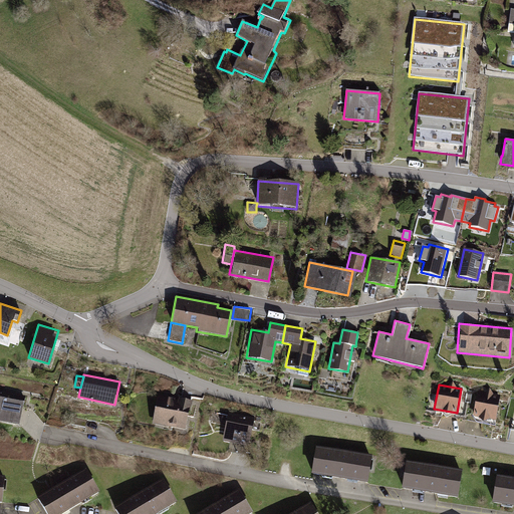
[(23,397),(0,391),(0,422),(16,427),(23,397)]
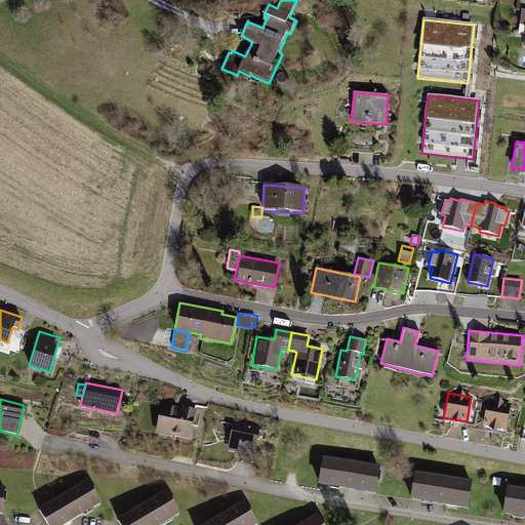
[(510,403),(486,399),(482,425),(506,429),(510,403)]
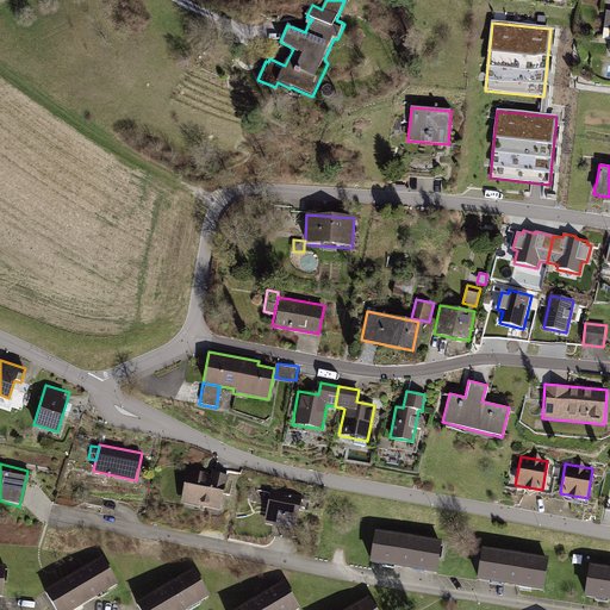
[(224,475),(185,468),(179,502),(218,509),(224,475)]
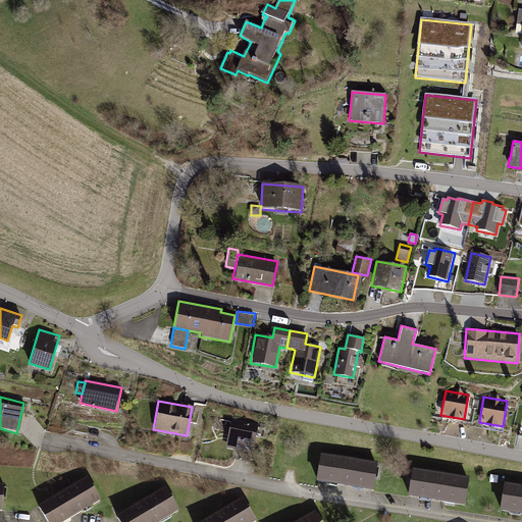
[(256,424),(232,418),(226,442),(251,449),(256,424)]
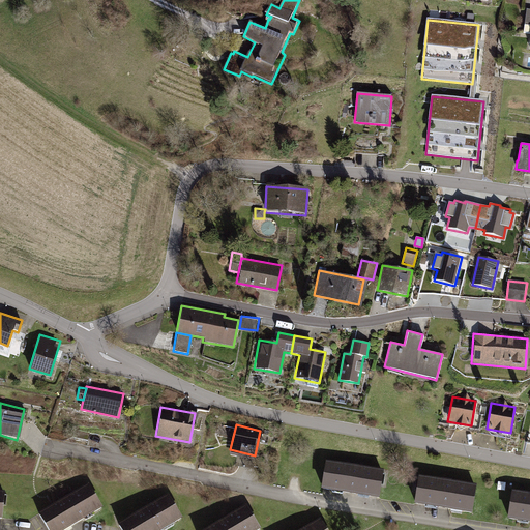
[(382,469),(325,460),(320,488),(378,497),(382,469)]
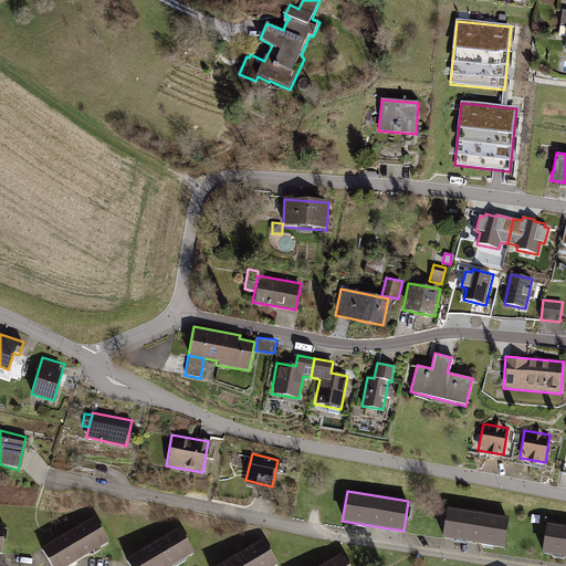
[(507,517),(447,507),(442,536),(503,546),(507,517)]
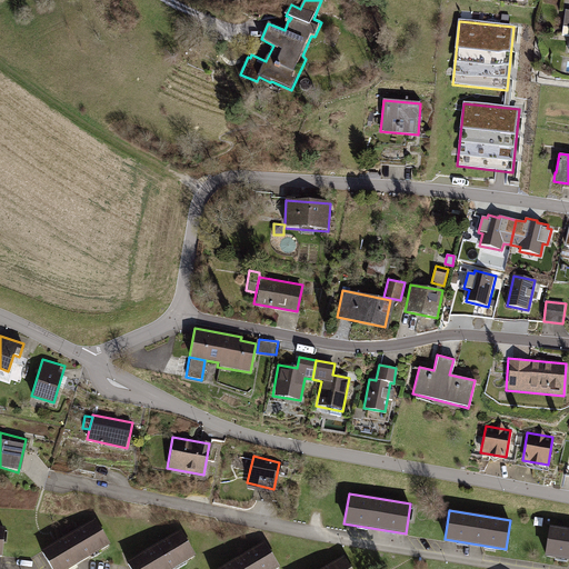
[(98,521),(45,555),(53,568),(79,568),(115,548),(98,521)]
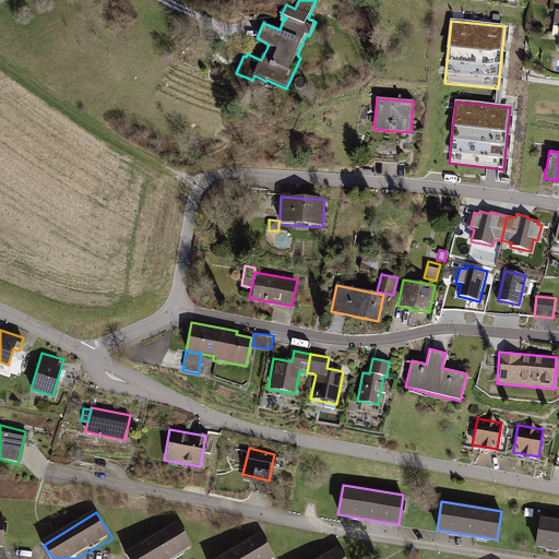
[(558,519),(539,516),(535,546),(558,549),(558,519)]
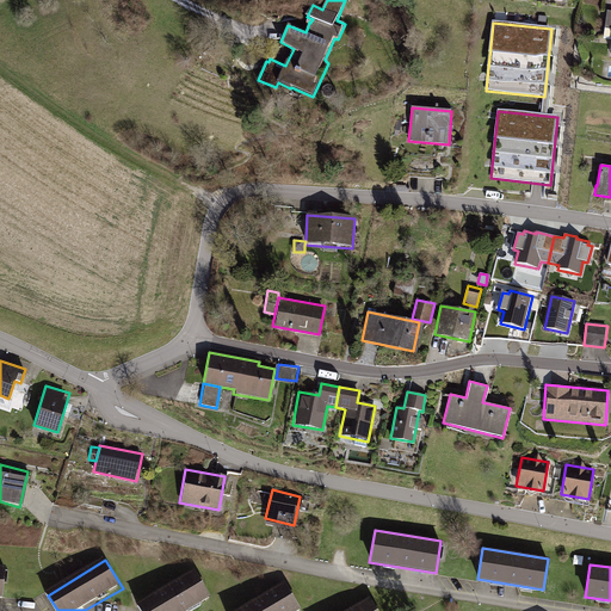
[(198,572),(139,608),(141,610),(196,610),(215,600),(198,572)]
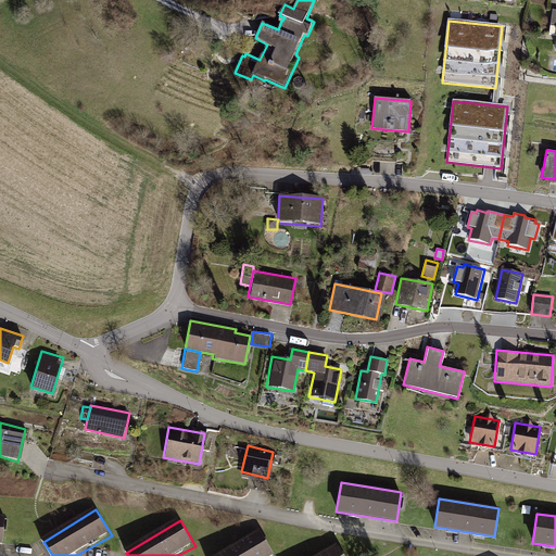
[(262,531),(220,555),(276,555),(277,555),(262,531)]
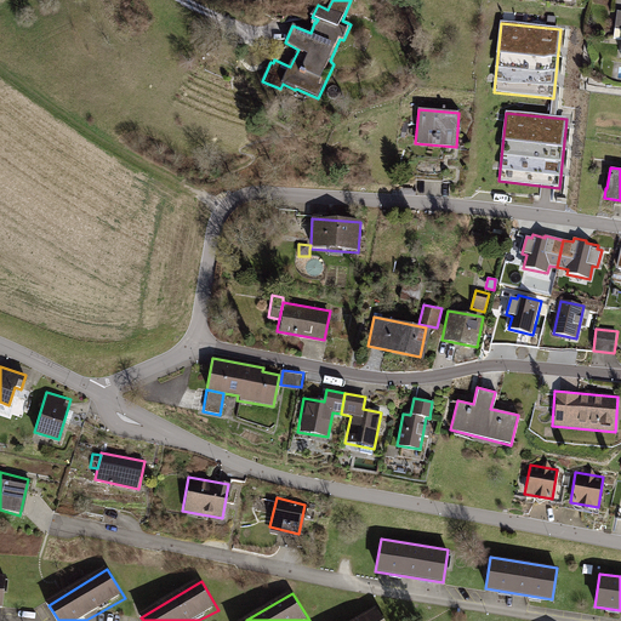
[(382,620),(375,607),(349,620),(382,620)]
